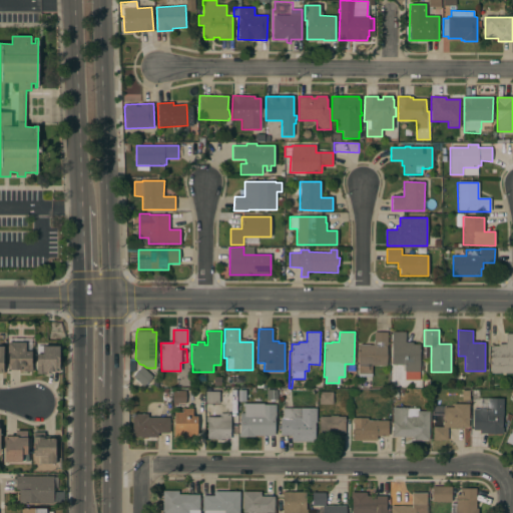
[(405,332),(405,342),(413,342),(413,345),(419,345),(420,380),(404,380),(404,365),(392,365),(392,332),(405,332)]
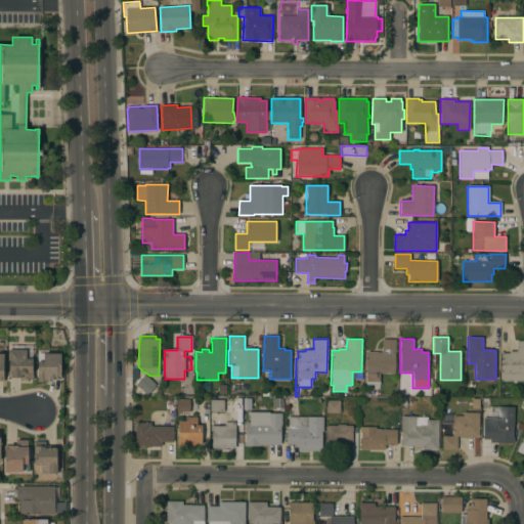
[(381,352),(382,340),(395,340),(395,354),(394,374),(380,374),(379,384),(365,384),(365,352),(381,352)]
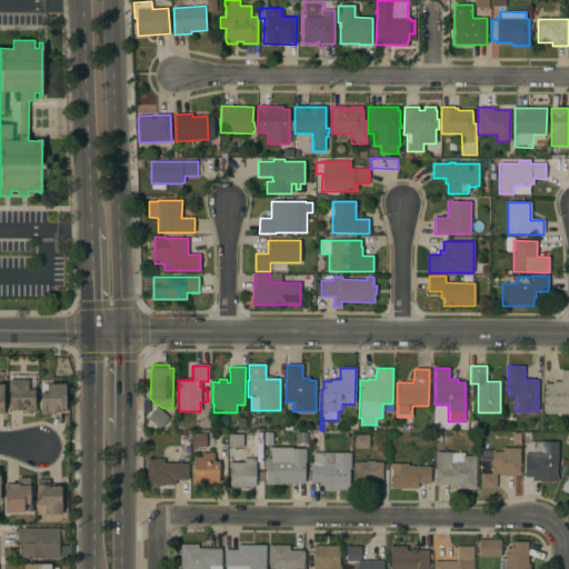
[(552,383),(552,381),(560,381),(560,370),(568,370),(568,415),(545,415),(545,383),(552,383)]
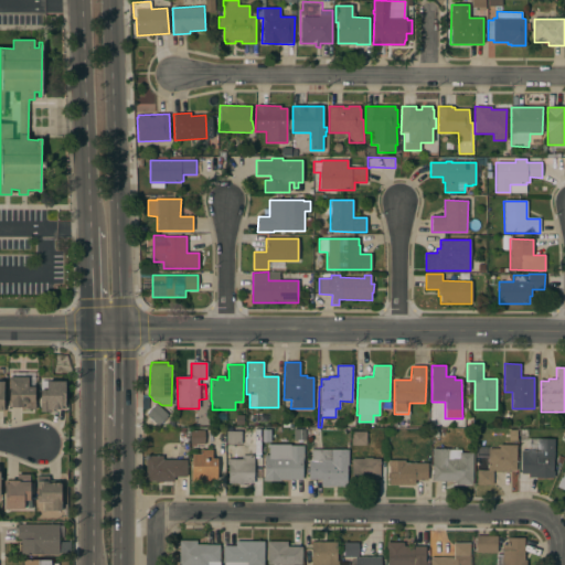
[(28,377),(28,386),(34,386),(34,401),(35,401),(35,404),(35,409),(21,409),(21,407),(8,407),(8,377),(28,377)]
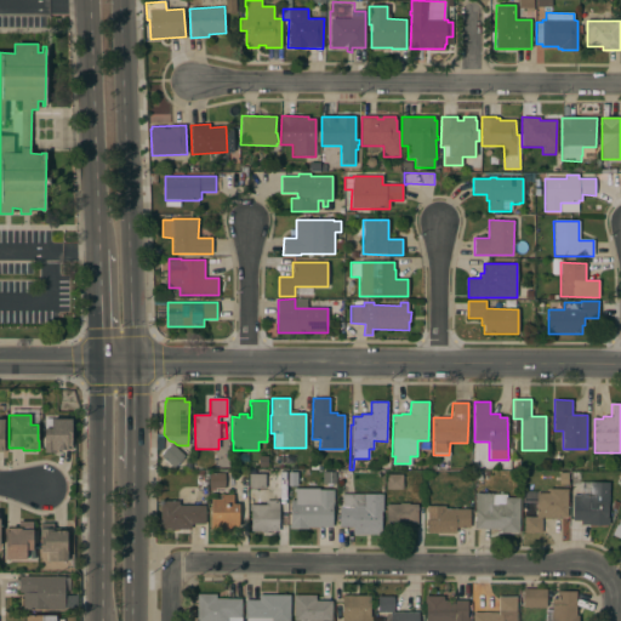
[(72,419),(72,450),(58,450),(58,454),(44,454),(44,428),(51,428),(51,419),(72,419)]
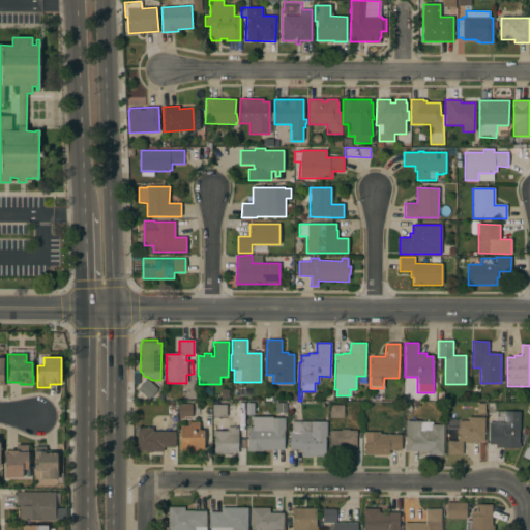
[(157,389),(148,400),(138,390),(138,387),(141,383),(146,379),(157,389)]
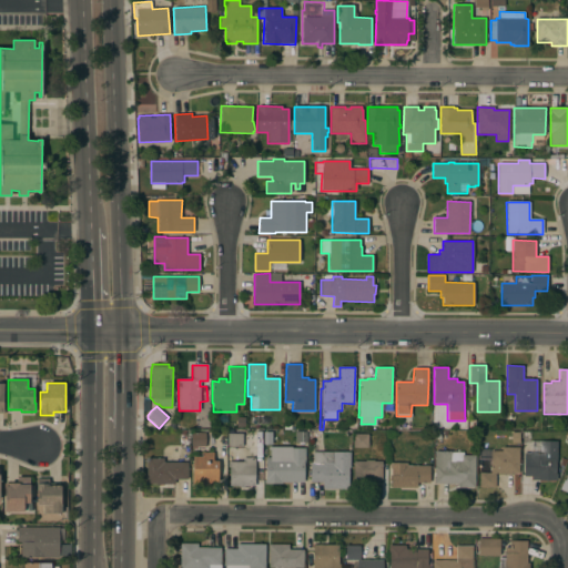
[(295,432),(306,432),(306,444),(295,444),(295,432)]
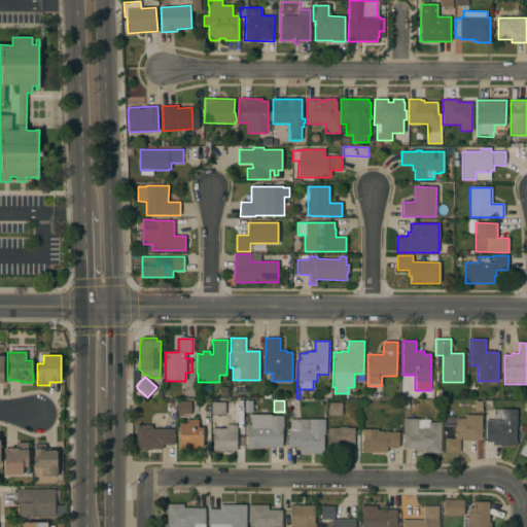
[(190,401),(190,415),(183,415),(183,417),(178,417),(178,401),(190,401)]
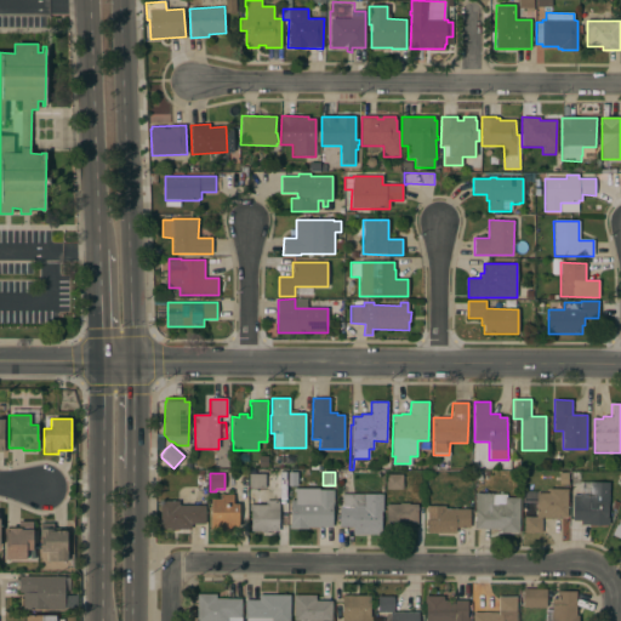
[(266,474),(265,489),(249,489),(249,474),(266,474)]
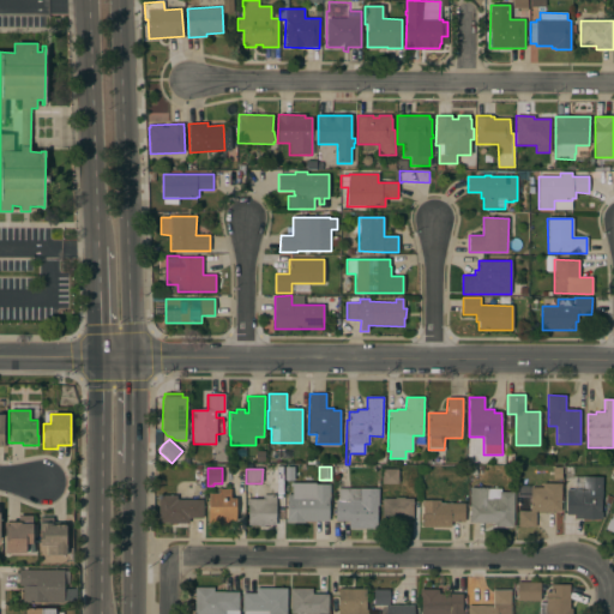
[(398,469),(398,471),(399,471),(399,482),(397,482),(397,485),(381,485),(381,469),(398,469)]
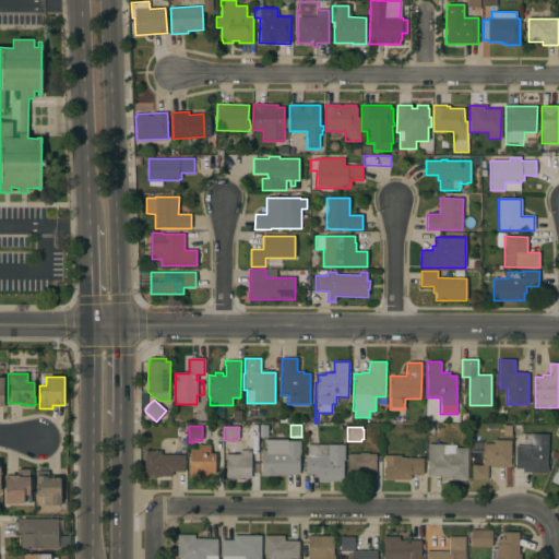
[(548,435),(548,455),(546,455),(546,466),(548,466),(548,473),(523,473),(523,468),(515,468),(515,445),(532,445),(532,435),(548,435)]
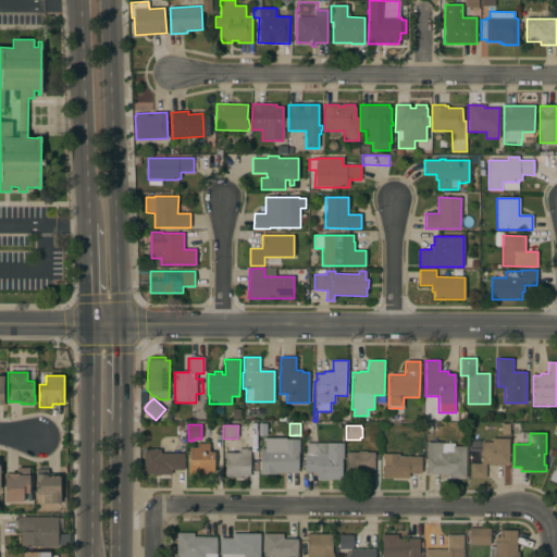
[(299,438),(298,455),(298,473),(259,473),(259,468),(260,468),(260,449),(265,449),(265,441),(263,441),(263,438),(299,438)]
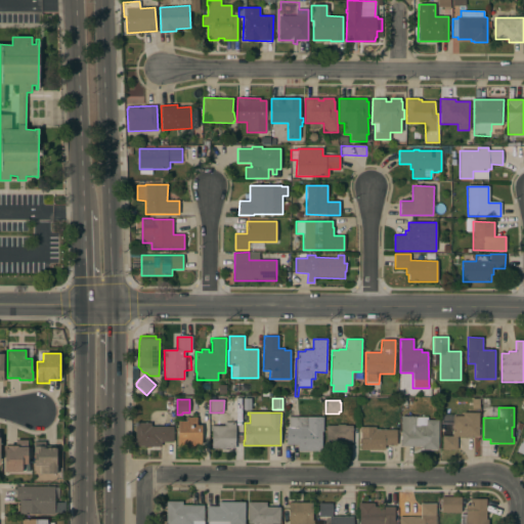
[(479,412),(479,436),(474,436),(474,438),(459,438),(459,436),(457,436),(456,449),(442,449),(442,436),(452,436),(452,416),(463,416),(463,412),(479,412)]
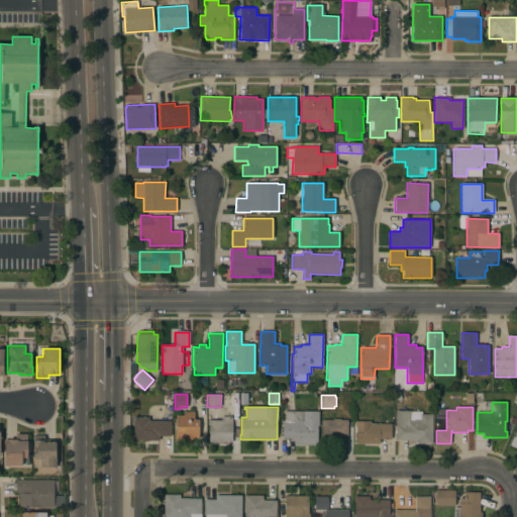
[(410,410),(410,411),(421,411),(421,414),(431,414),(432,444),(416,444),(416,440),(396,440),(396,411),(410,410)]
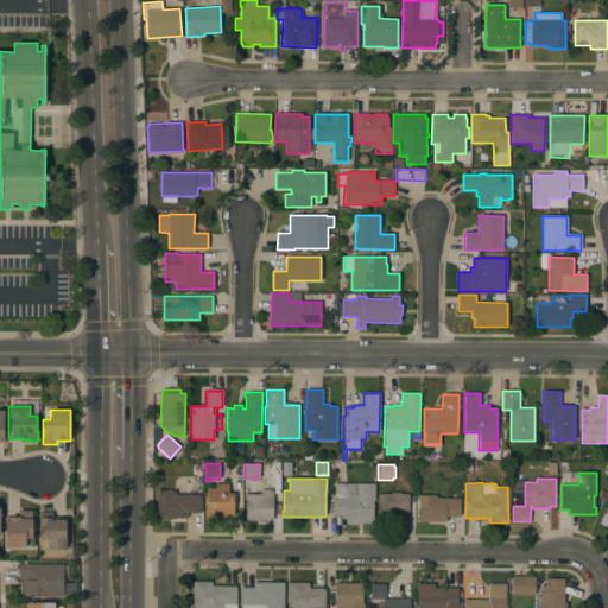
[(216,488),(216,483),(228,485),(228,494),(234,494),(234,517),(215,517),(215,519),(206,519),(207,488),(216,488)]
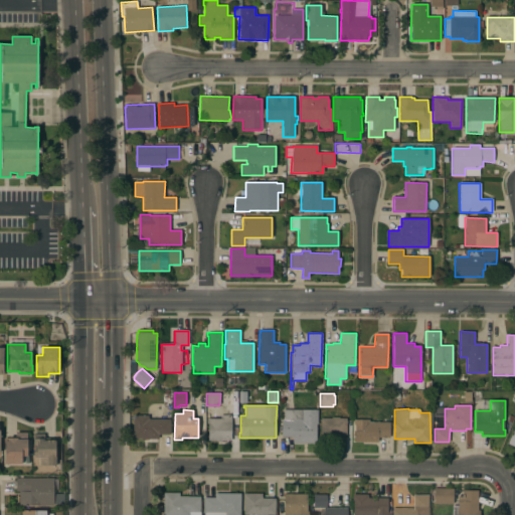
[(317,424),(316,424),(315,442),(293,442),(293,437),(281,437),(281,421),(283,421),(283,417),(284,417),(284,409),(318,410),(317,424)]
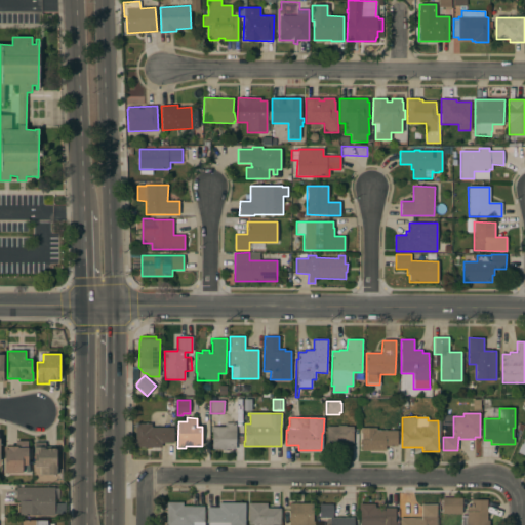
[(151,423),(151,428),(173,428),(173,443),(161,443),(161,447),(135,447),(135,423),(151,423)]
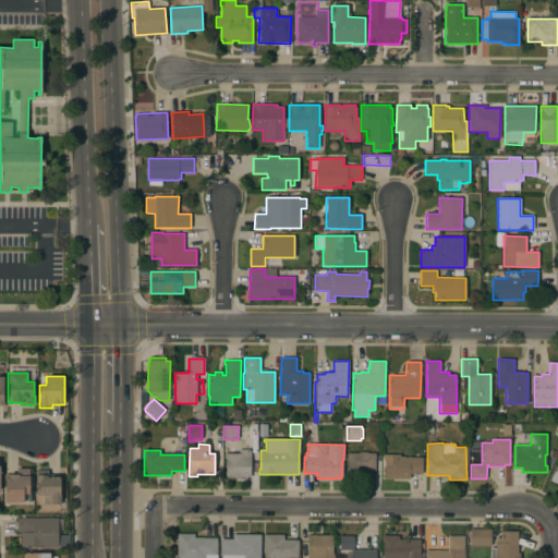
[(251,450),(251,471),(225,471),(226,459),(223,459),(223,453),(239,453),(239,450),(251,450)]
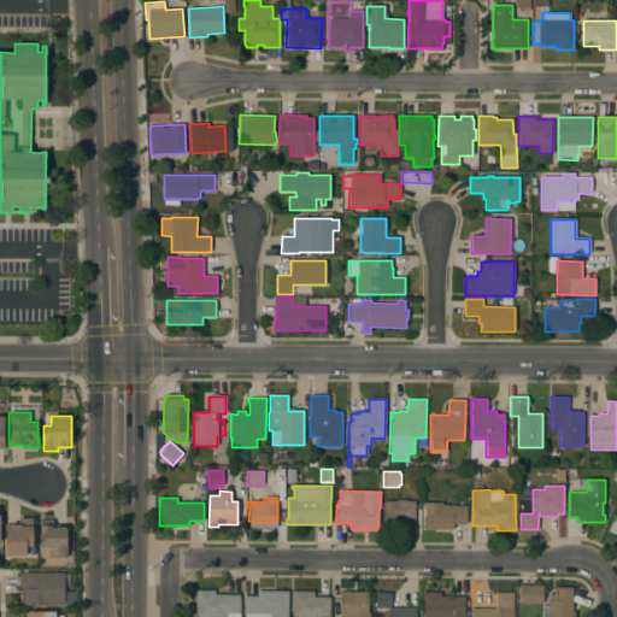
[(397,501),(397,500),(406,500),(406,501),(415,501),(415,521),(385,521),(385,501),(397,501)]
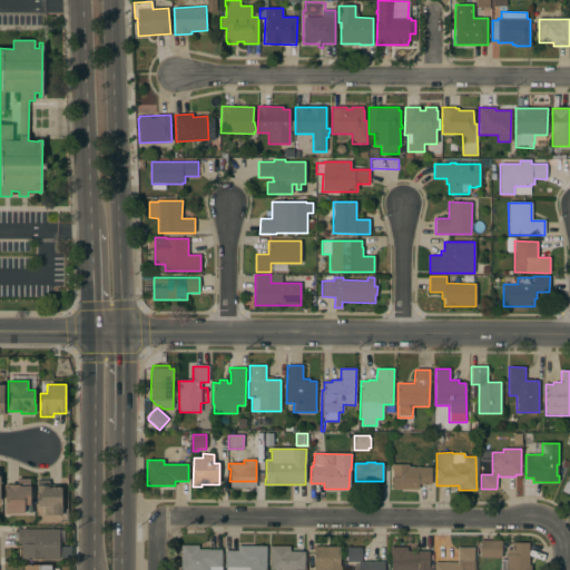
[(409,464),(409,468),(431,467),(431,484),(418,484),(418,489),(393,489),(392,470),(391,470),(391,464),(409,464)]
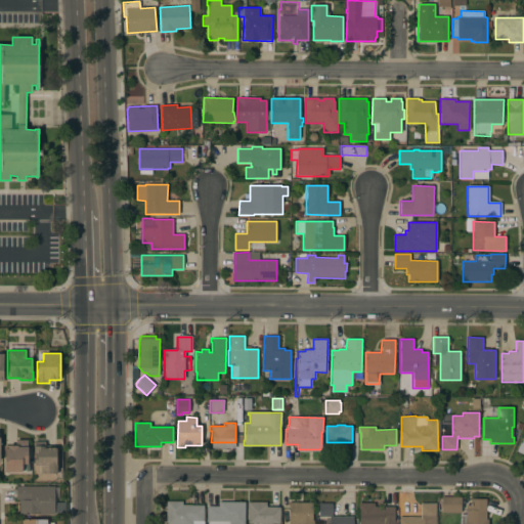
[(7,446),(7,445),(15,445),(15,440),(28,440),(28,465),(22,464),(22,472),(3,472),(3,446),(7,446)]
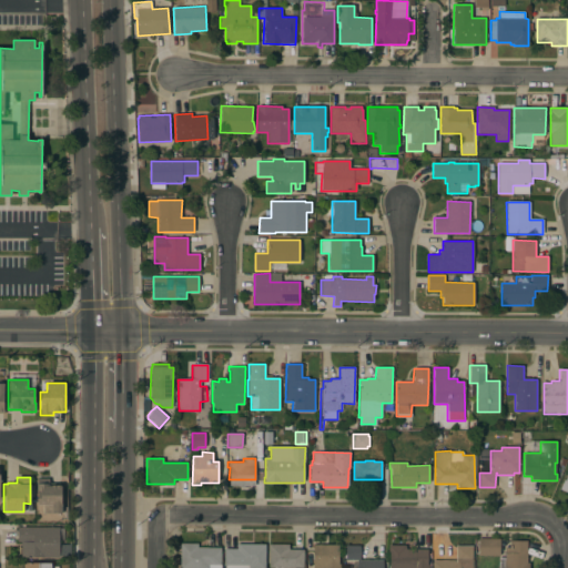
[(49,478),(49,484),(61,484),(61,513),(43,514),(43,505),(37,505),(37,478),(49,478)]
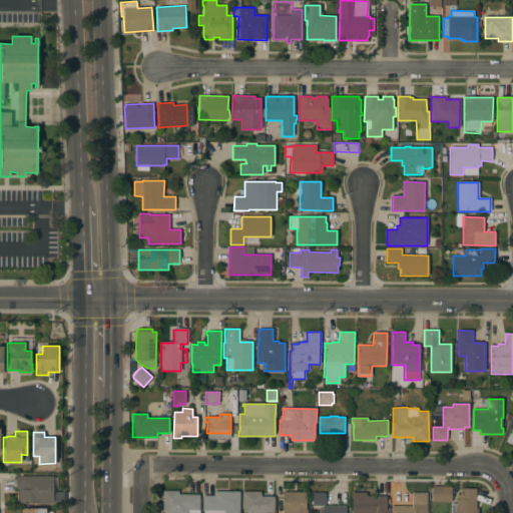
[(53,476),(53,482),(57,482),(57,488),(53,488),(53,492),(62,492),(62,502),(53,502),(53,503),(19,503),(19,490),(15,490),(15,476),(53,476)]
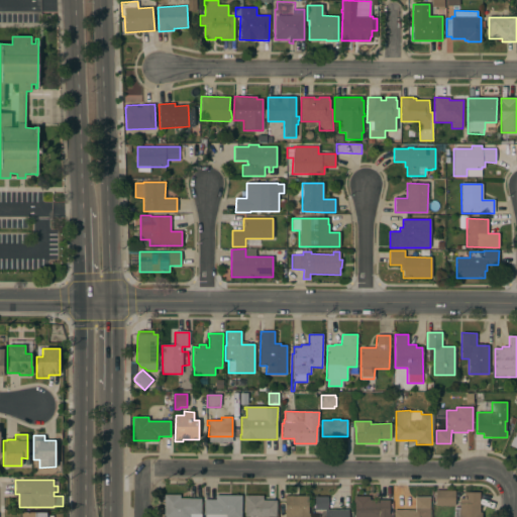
[(455,491),(454,506),(435,506),(435,490),(455,491)]
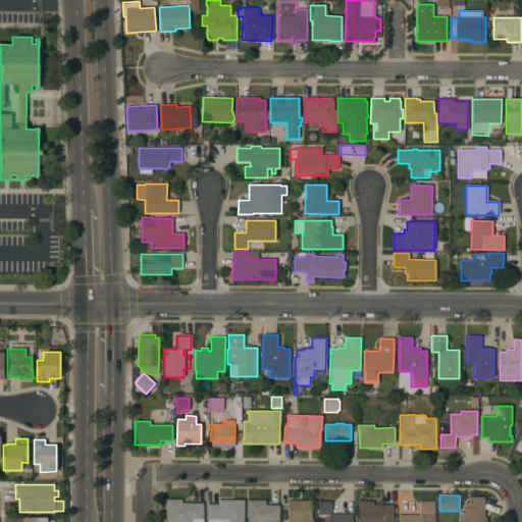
[(484,498),(484,518),(486,518),(486,521),(463,521),(463,515),(464,515),(464,504),(468,504),(468,497),(484,498)]
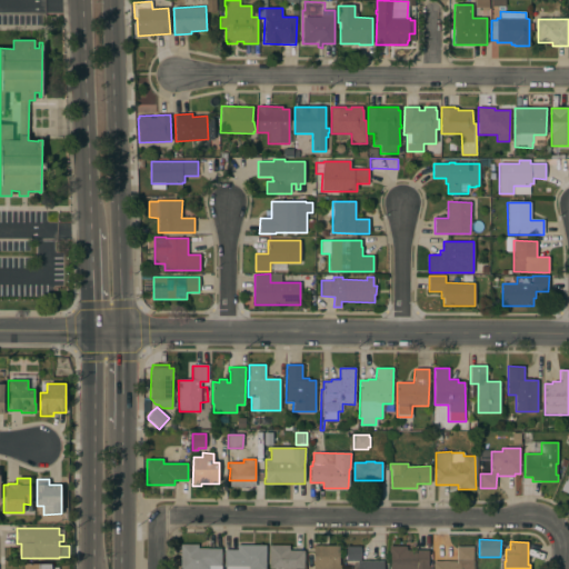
[(198,545),(198,549),(221,549),(221,568),(180,568),(180,545),(198,545)]
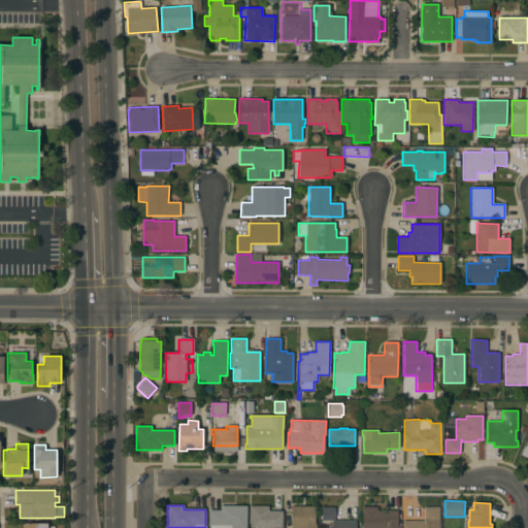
[(220,510),(220,505),(246,505),(246,527),(209,527),(209,526),(208,526),(208,510),(220,510)]
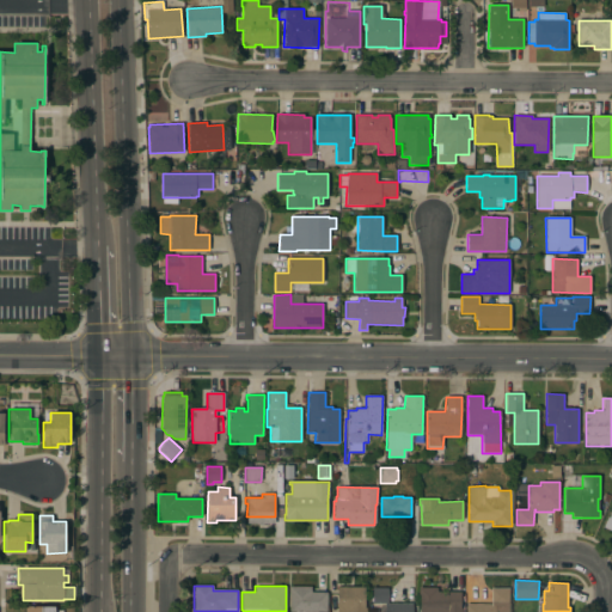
[(311,587),(311,592),(326,592),(326,611),(289,611),(289,586),(311,587)]
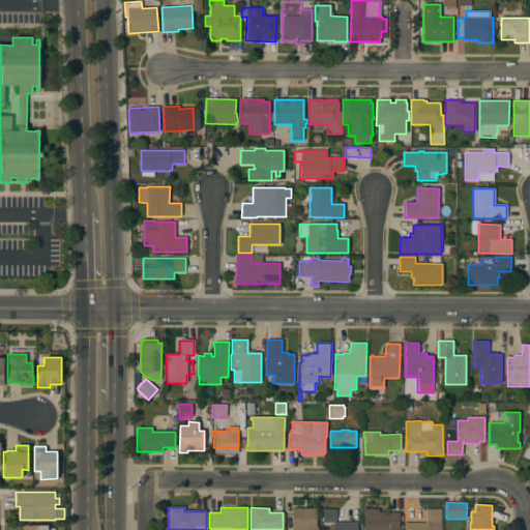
[(316,508),(316,526),(317,526),(317,529),(292,529),(292,508),(316,508)]
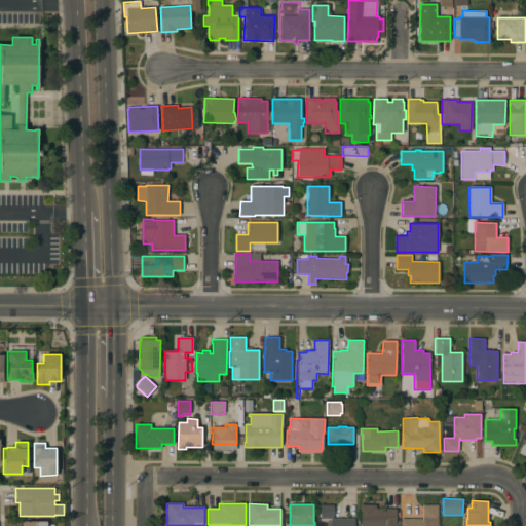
[(333,505),(333,519),(353,519),(353,525),(331,525),(331,519),(321,519),(321,505),(333,505)]
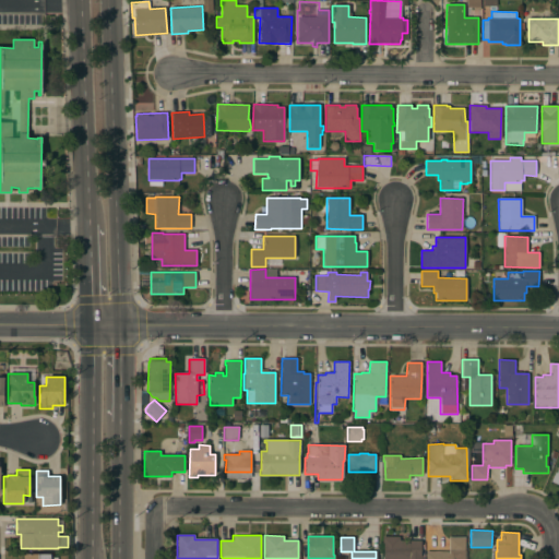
[(399,537),(399,540),(420,540),(420,556),(421,556),(421,558),(383,558),(383,544),(382,544),(382,537),(399,537)]
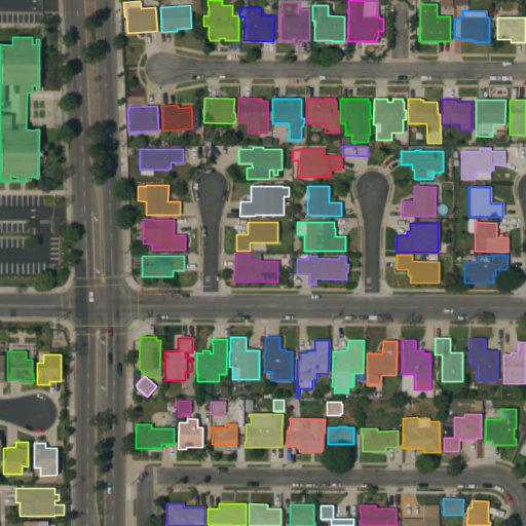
[(437,518),(438,518),(438,525),(400,525),(401,519),(422,519),(422,505),(438,505),(437,518)]
